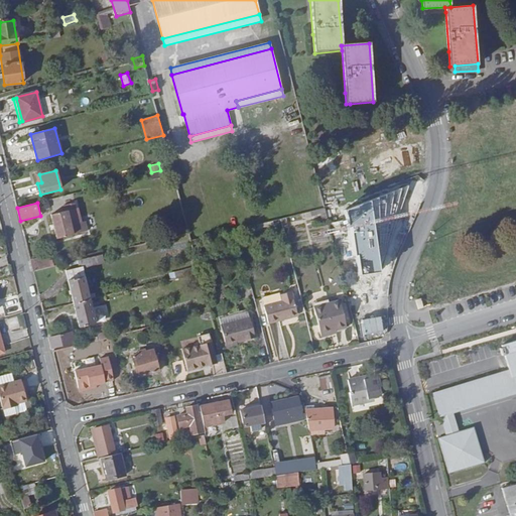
[(65,211),(50,215),(56,238),(73,235),(71,226),(81,223),(76,203),(62,206),(65,211)]
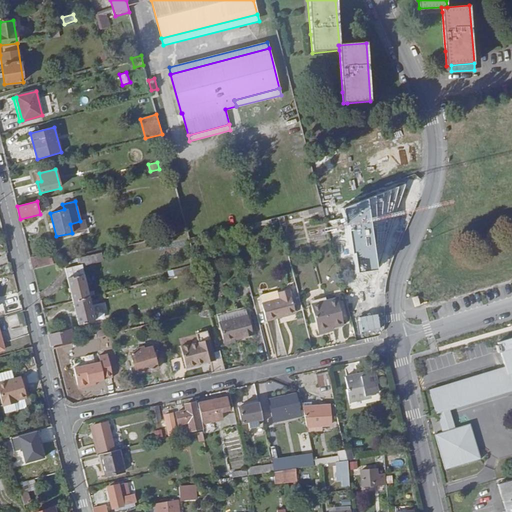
[(304,215),(323,211),(322,206),(303,211),(304,215)]
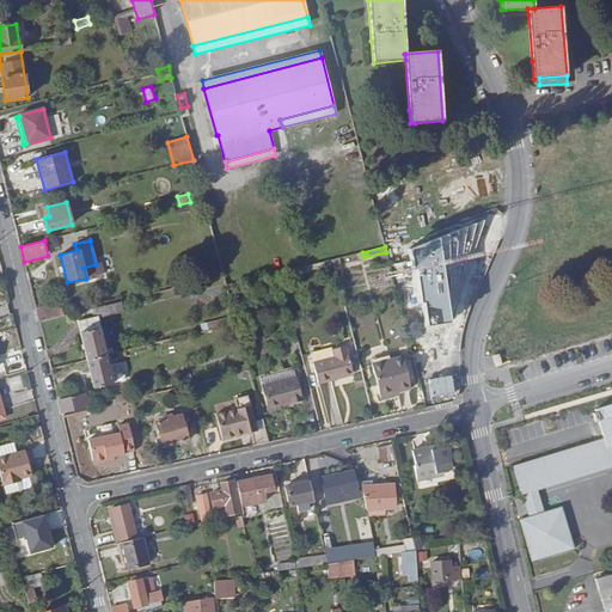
[(282,279),(297,275),(294,268),(280,271),(282,279)]
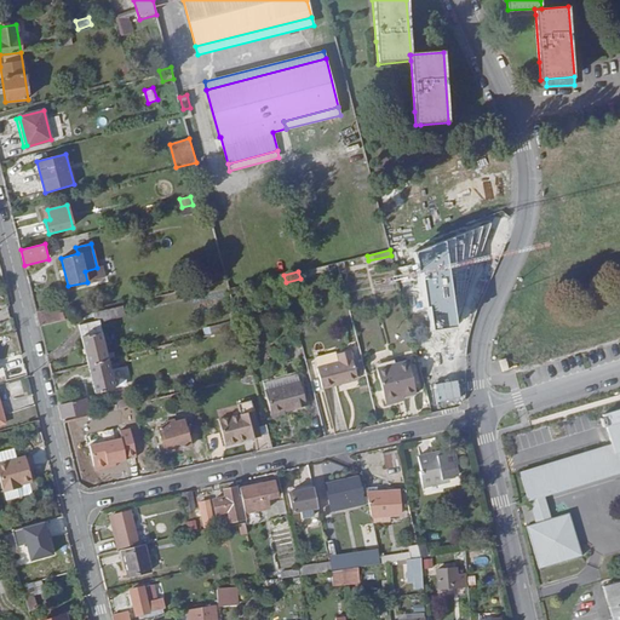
[(124,314),(122,305),(113,308),(96,313),(97,317),(98,316),(98,320),(99,322),(115,319),(115,316),(124,314)]
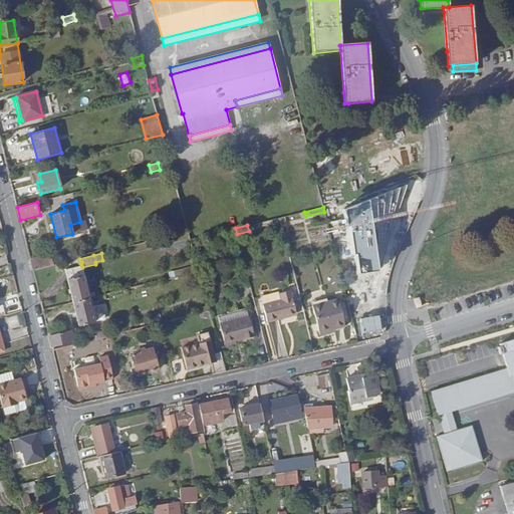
[(50,266),(48,254),(30,259),(33,270),(50,266)]
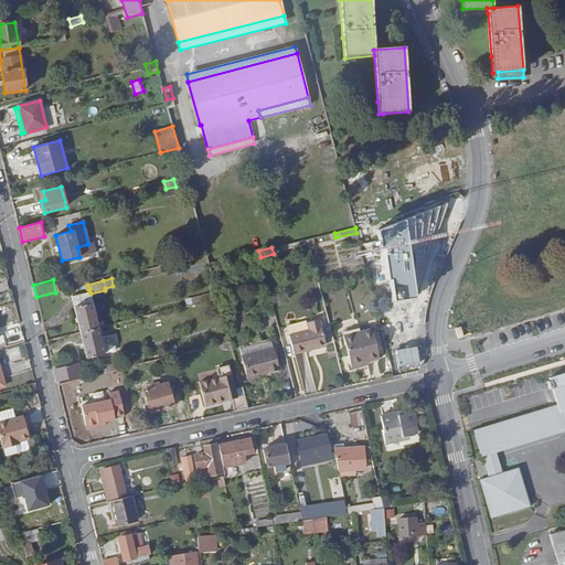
[(98,328),(89,292),(72,296),(74,307),(81,332),(81,333),(98,328)]
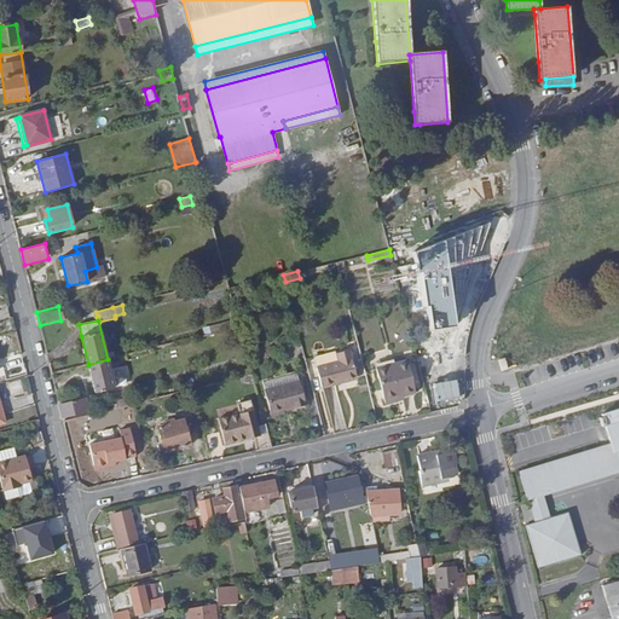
[(357,376),(352,359),(350,350),(336,353),(339,362),(316,366),(322,388),(341,383),(340,381),(357,376)]
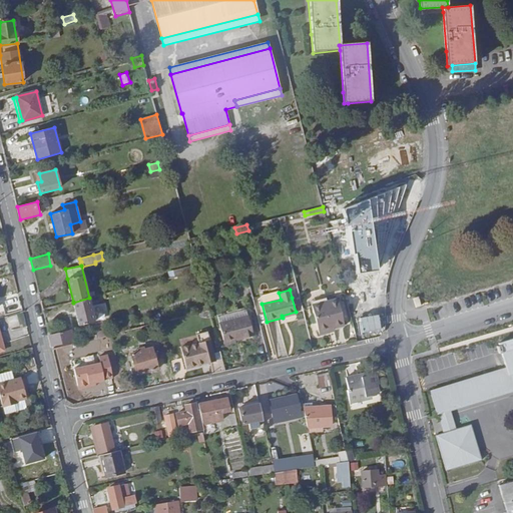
[(418,296),(412,299),(415,308),(422,306),(418,296)]
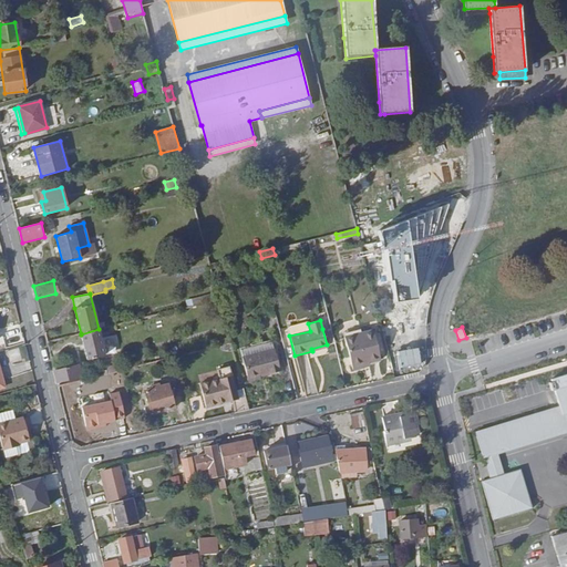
[(105,356),(99,329),(81,334),(86,360),(105,356)]
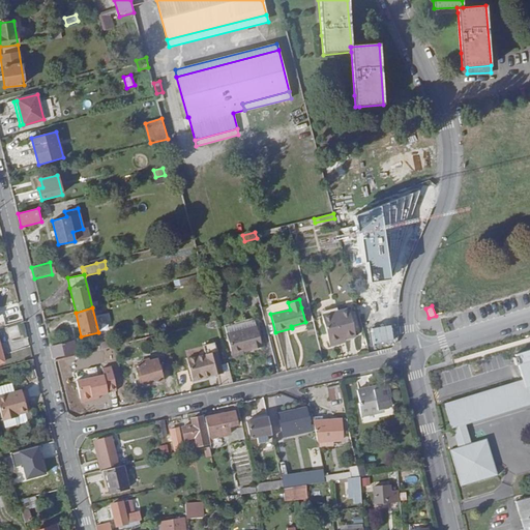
[(355,335),(348,308),(322,316),(329,345),(341,342),(340,340),(355,335)]
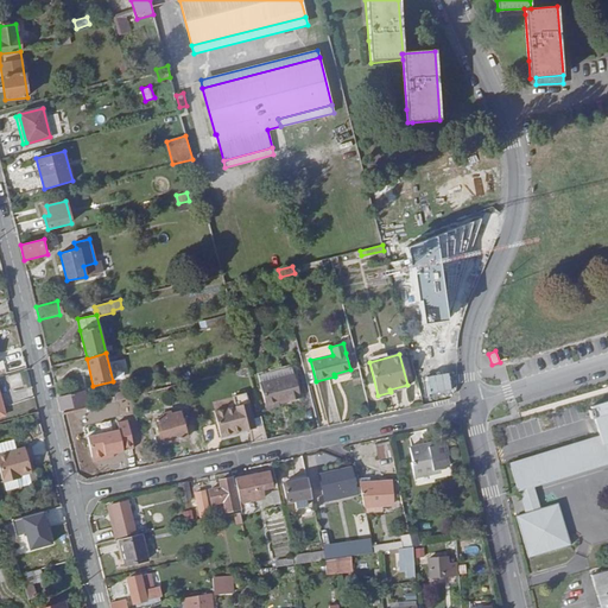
[(247,368),(246,361),(233,365),(234,371),(247,368)]
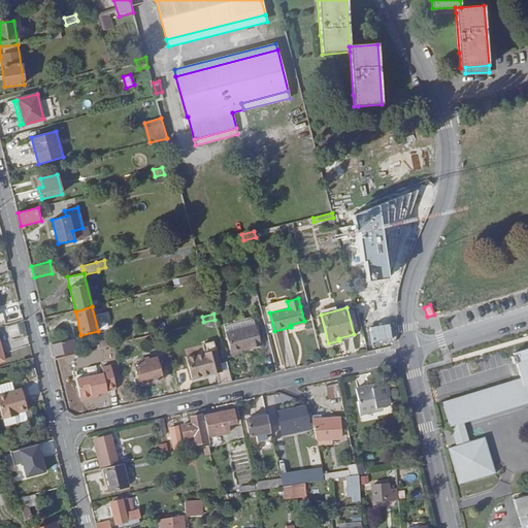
[(25,344),(21,322),(0,326),(0,328),(4,349),(25,344)]
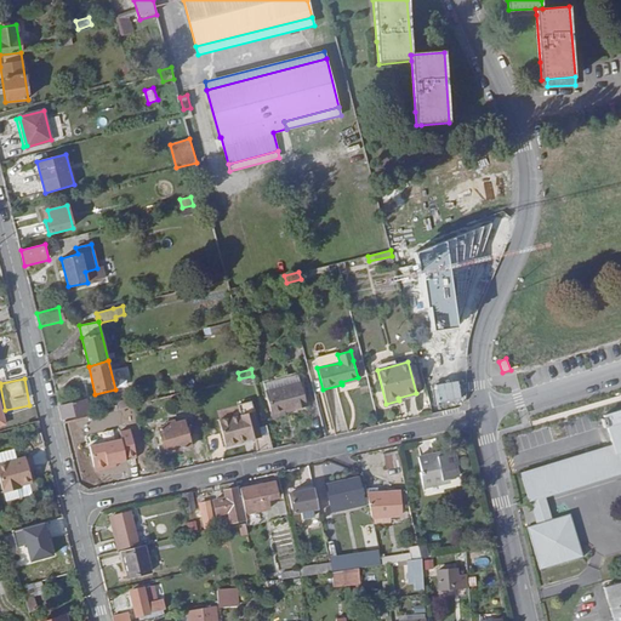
[(307,406),(301,382),(265,392),(272,419),(285,415),(284,410),(295,408),(295,410),(307,406)]
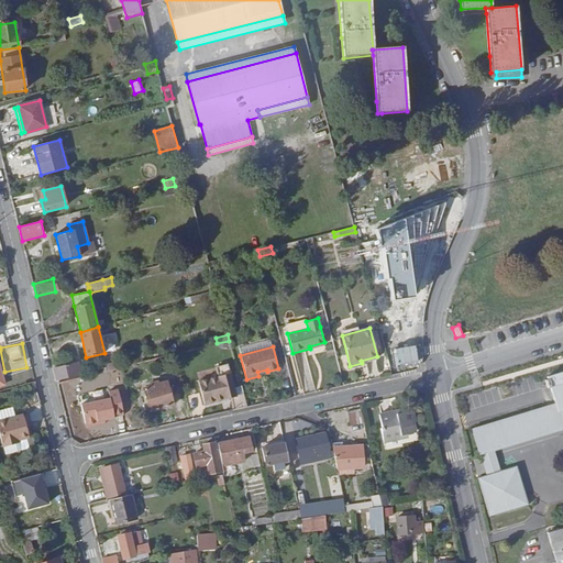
[(124,366),(123,361),(107,364),(107,367),(102,368),(103,372),(124,366)]
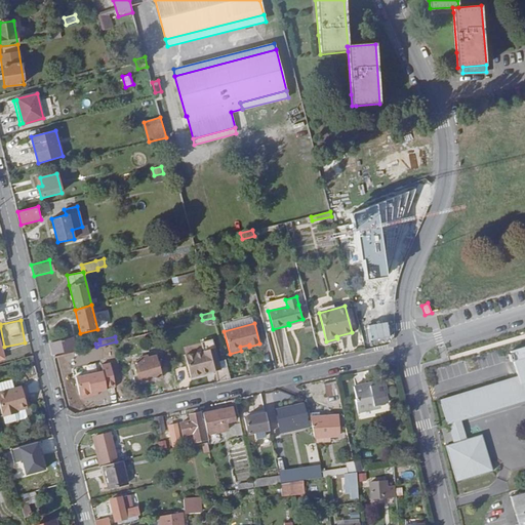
[(73,350),(70,337),(50,342),(53,355),(73,350)]
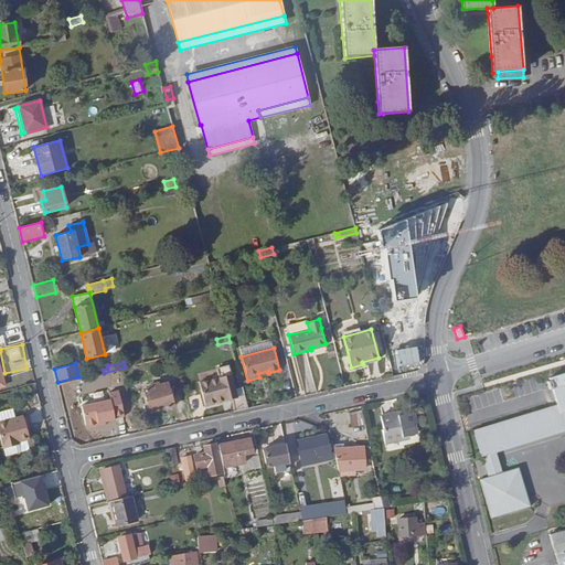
[(248,408),(243,391),(235,393),(228,365),(216,369),(219,377),(199,383),(205,406),(230,400),(233,412),(248,408)]
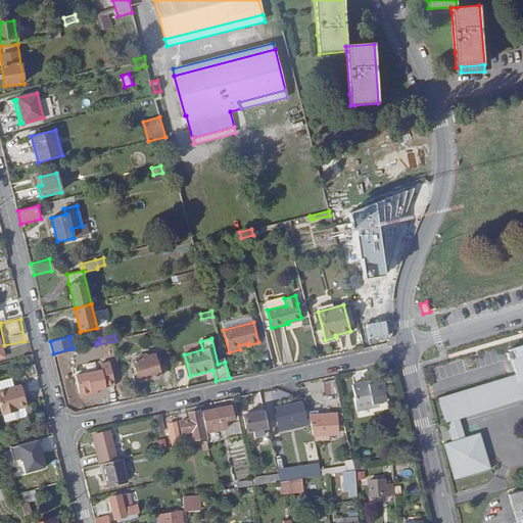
[(444,443),(458,492),(493,481),(479,433),(465,438),(459,420),(522,398),(522,345),(508,350),(515,375),(438,398),(445,423),(446,423),(453,441),(444,443)]
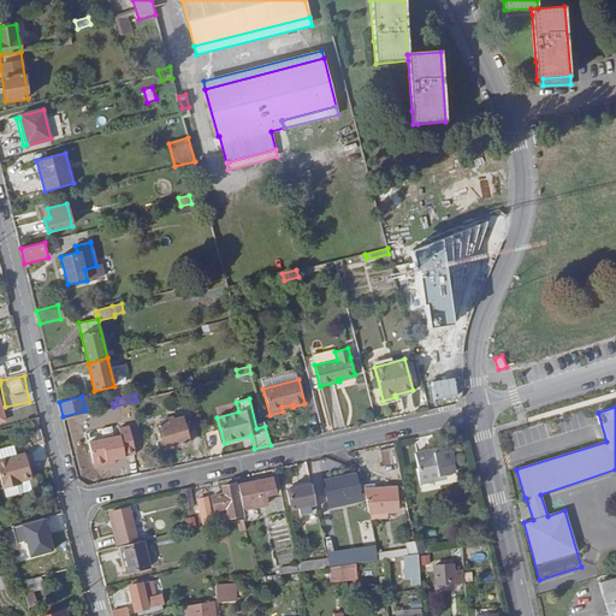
[(182,421),(159,430),(166,450),(189,442),(182,421)]
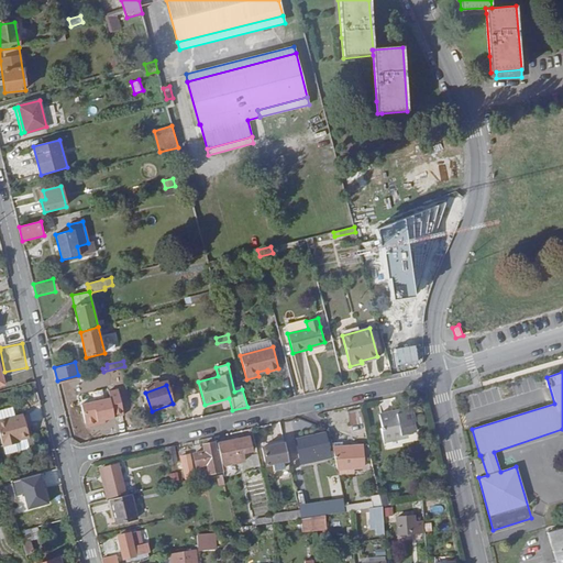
[(113,416),(109,395),(79,401),(84,422),(88,424),(94,423),(96,419),(103,418),(113,416)]
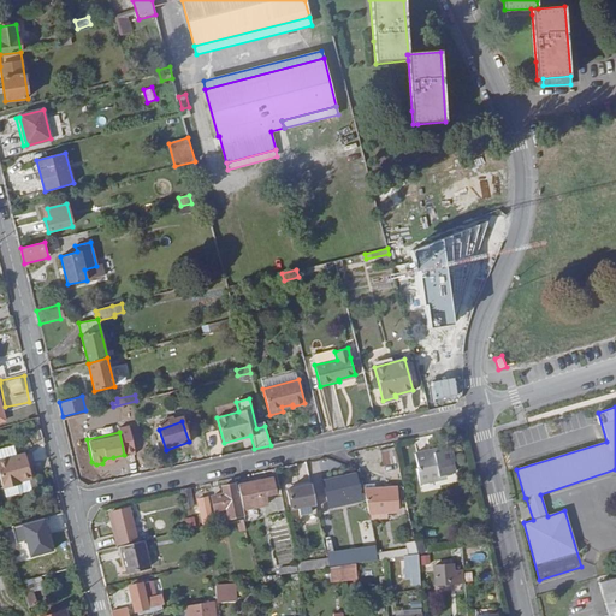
[(395,449),(380,452),(383,466),(398,463),(395,449)]
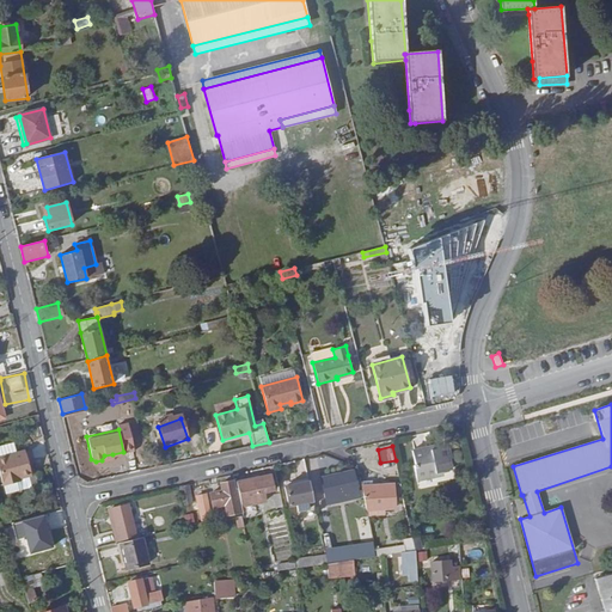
[(436,452),(436,448),(430,450),(430,447),(412,451),(415,465),(414,466),(417,481),(434,477),(436,477),(435,473),(441,472),(436,452)]
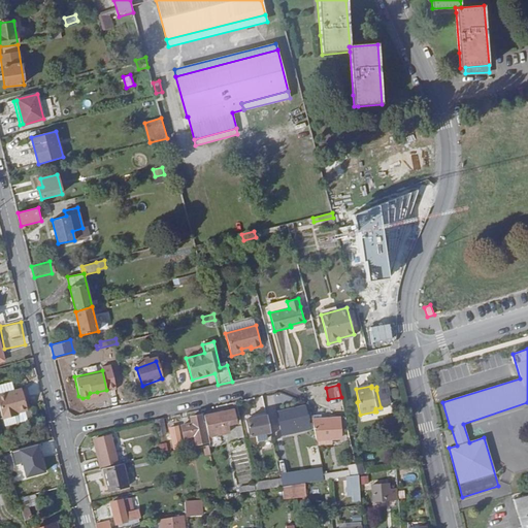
[(27,409),(22,388),(0,393),(0,407),(3,419),(18,415),(18,411),(27,409)]
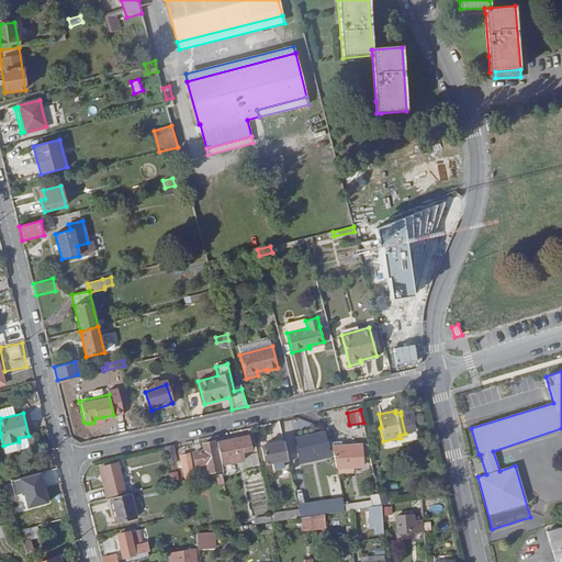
[(401,415),(405,434),(400,435),(401,438),(398,438),(398,439),(408,436),(405,425),(407,425),(404,414),(401,415)]
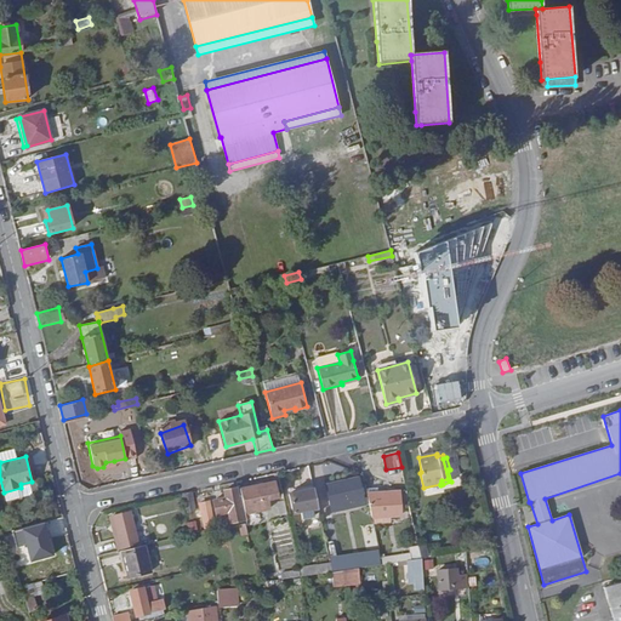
[(330,506),(339,503),(340,510),(365,505),(358,478),(351,480),(329,485),(326,486),(330,506)]
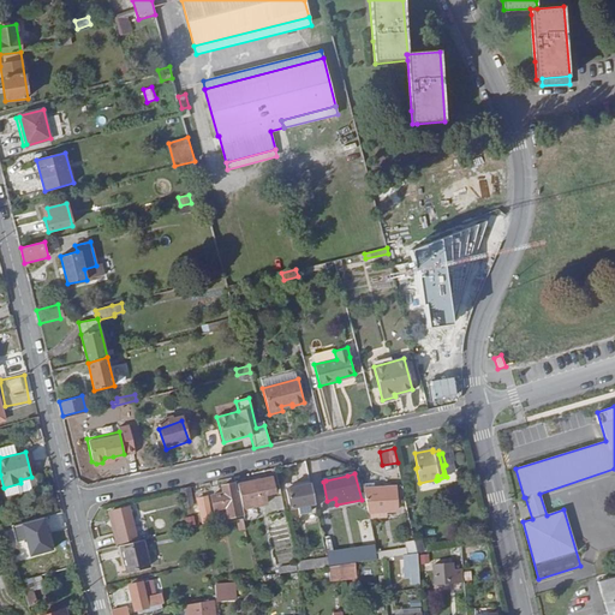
[(264,495),(275,493),(272,477),(238,484),(239,490),(238,490),(243,514),(244,514),(243,509),(267,503),(264,495)]
